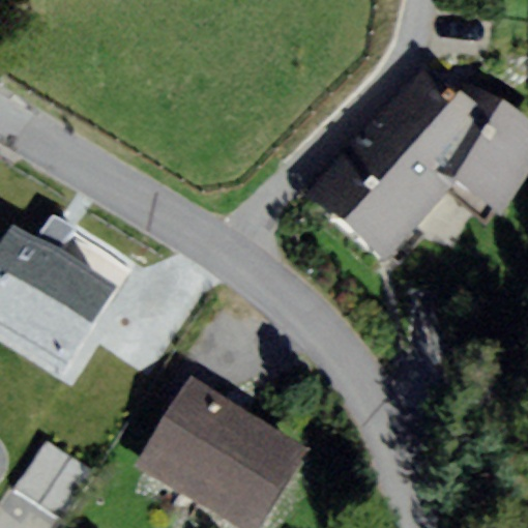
[(478,136),(460,116),(417,76),(302,210),(380,285),(451,206),(433,191),(478,136)]
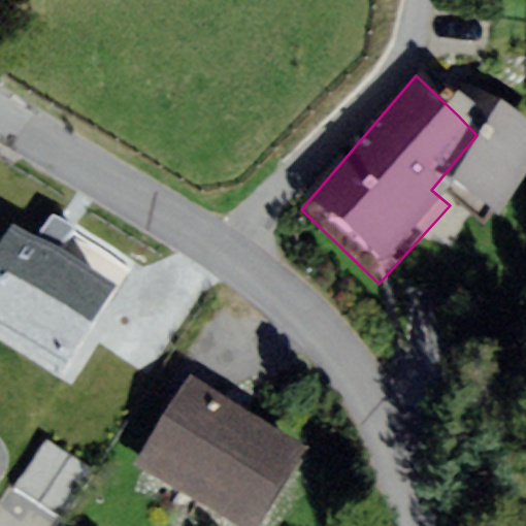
[(431,190),(450,205),(500,232),(525,189),(525,141),(468,104),(458,116),(477,135),(431,190)]
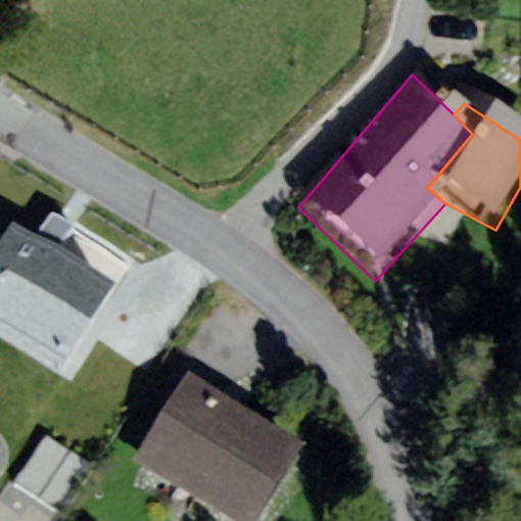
[(0,334),(59,371),(114,281),(12,219),(0,238),(0,334)]
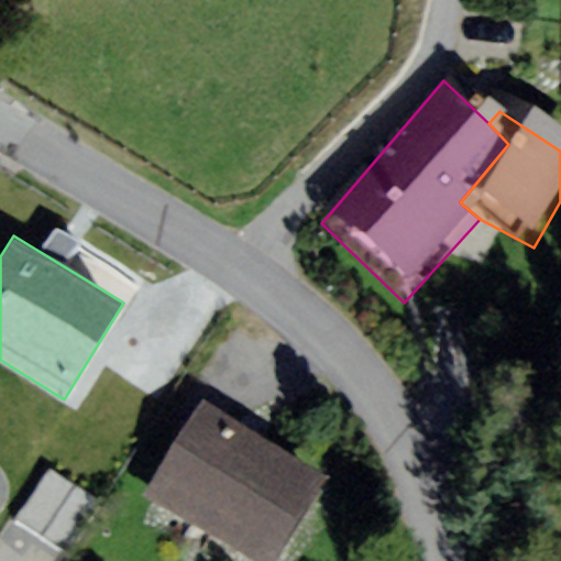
[(200,398),(174,441),(298,519),(326,474),(200,398)]
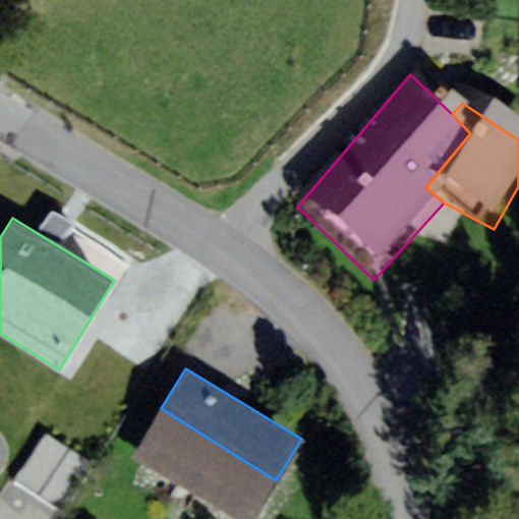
[(233,518),(252,518),(276,480),(161,408),(131,457),(233,518)]
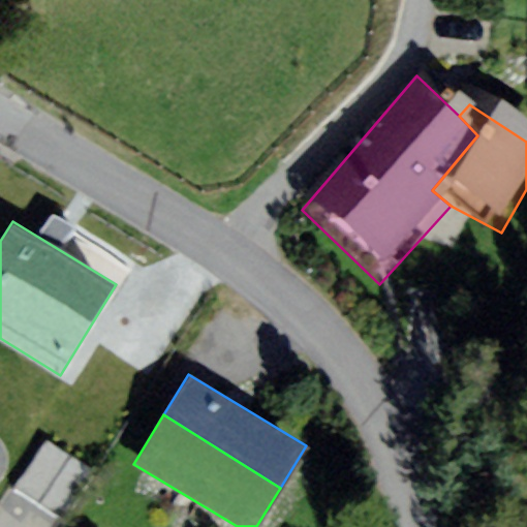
[(96,473),(45,439),(14,487),(65,520),(96,473)]
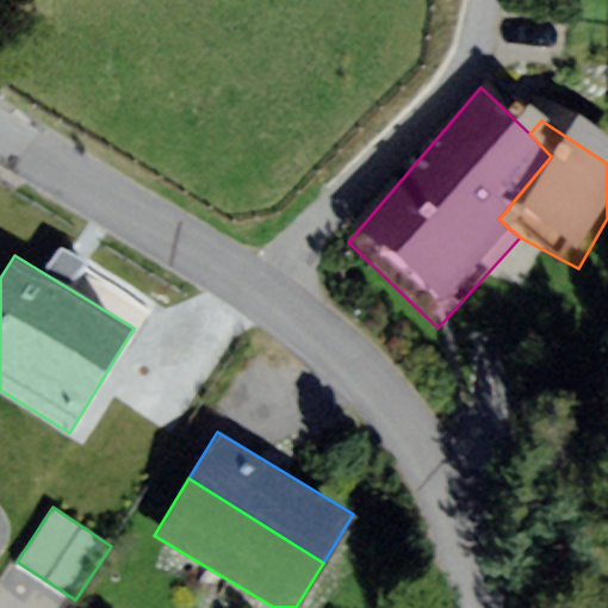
All buildings are outlined.
